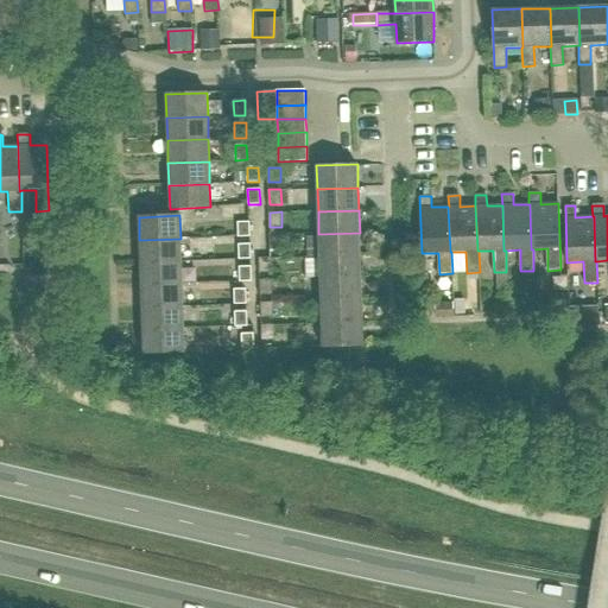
[(239,235),(249,235),(249,221),(238,221),(239,235)]
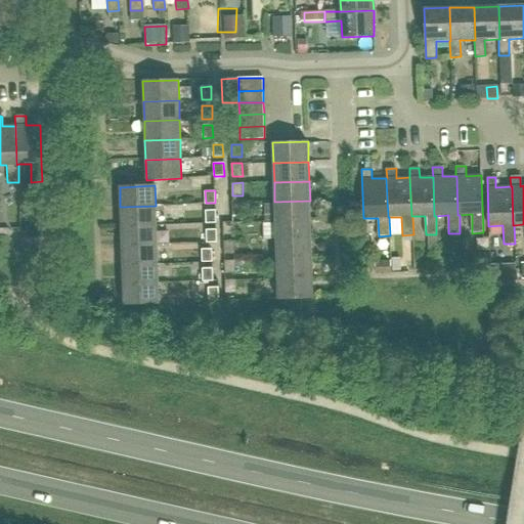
[(275,220),(310,219),(310,201),(274,202),(275,220)]
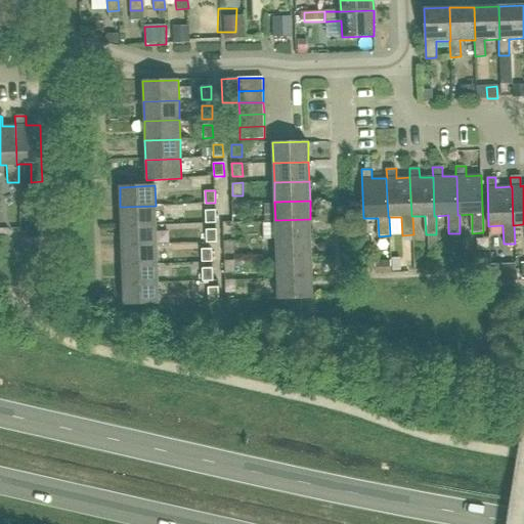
[(233,215),(244,215),(243,202),(232,202),(233,215)]
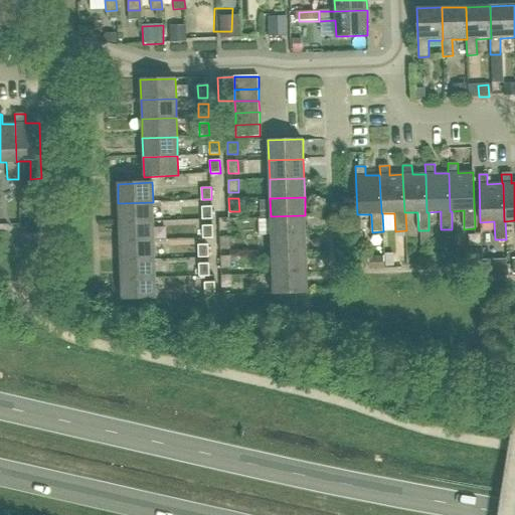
[(119,222),(154,221),(153,202),(118,203),(119,222)]
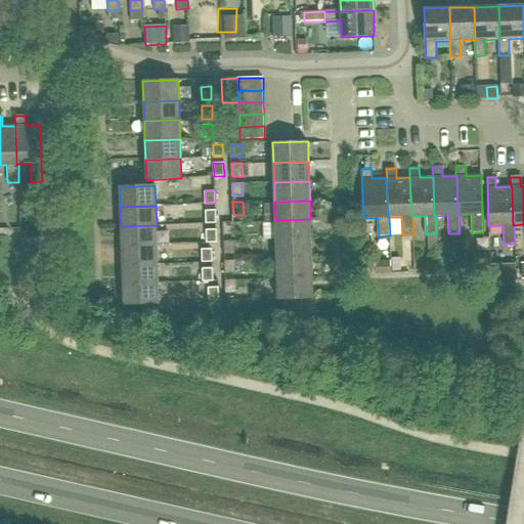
[(206,222),(216,222),(215,210),(206,210),(206,222)]
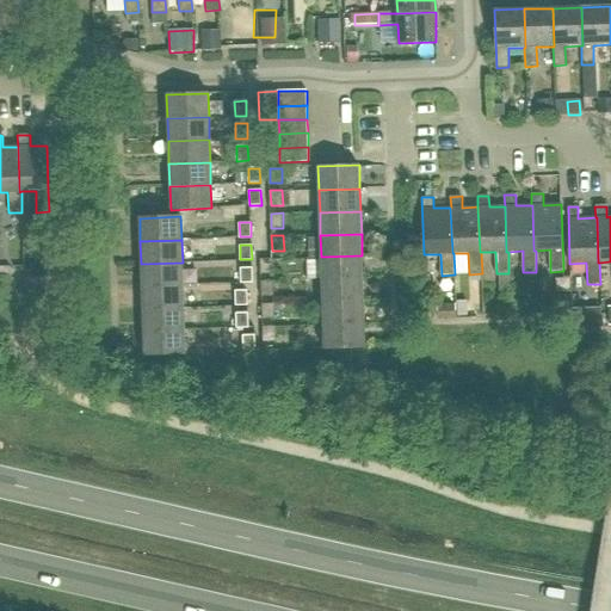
[(321,279),(363,278),(362,255),(321,257),(321,279)]
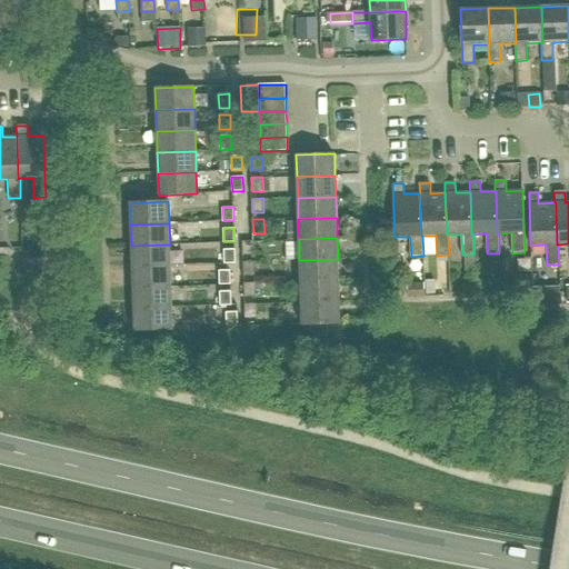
[(242,253),(253,253),(253,240),(242,240),(242,253)]
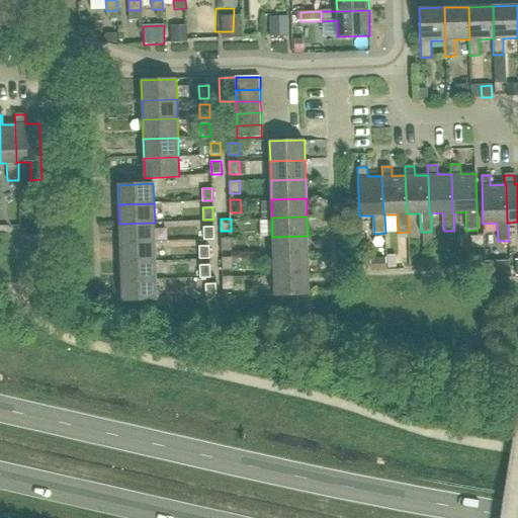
[(120,243),(155,242),(155,223),(119,224),(120,243)]
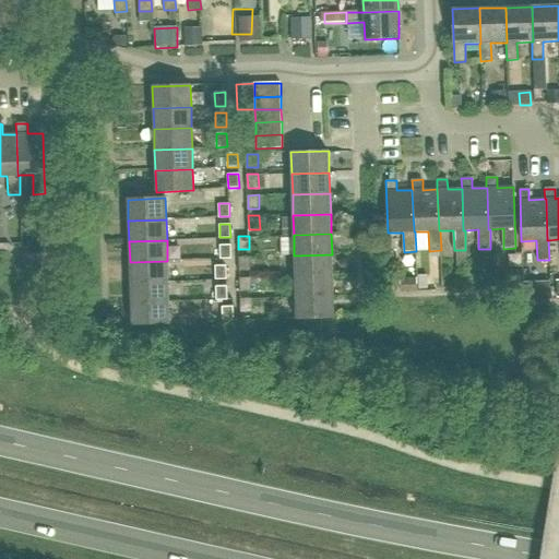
[(221,258),(226,258),(232,258),(230,244),(221,245),(221,258)]
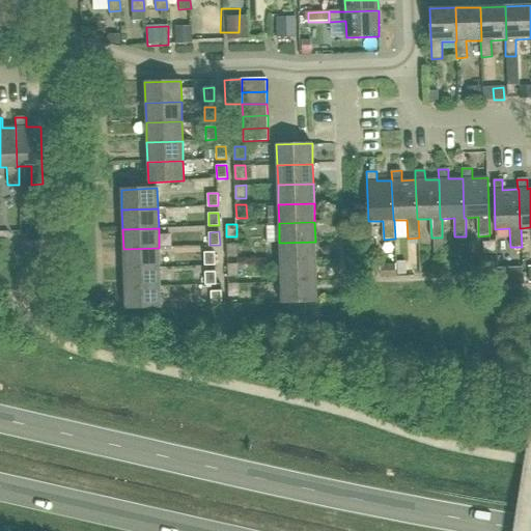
[(280,262),(315,261),(315,242),(279,243),(280,262)]
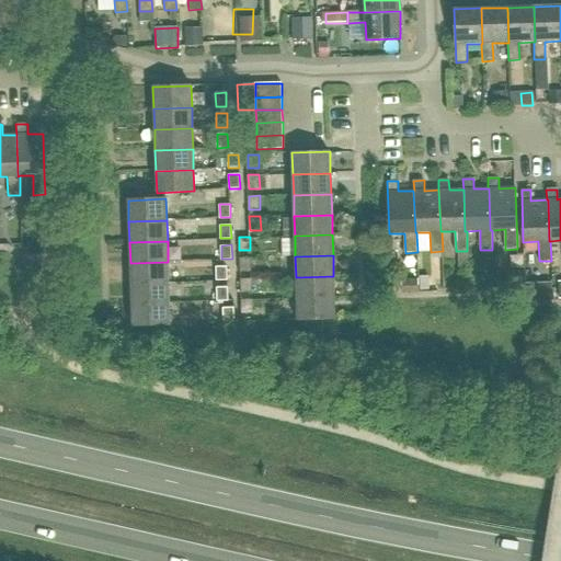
[(240,271),(251,271),(251,258),(240,258),(240,271)]
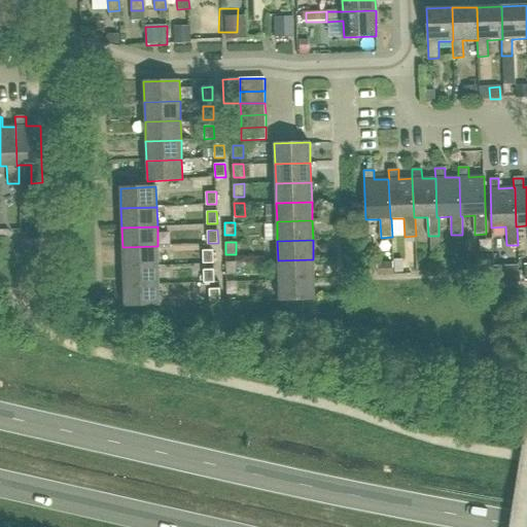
[(123,267),(159,266),(157,246),(123,247),(123,267)]
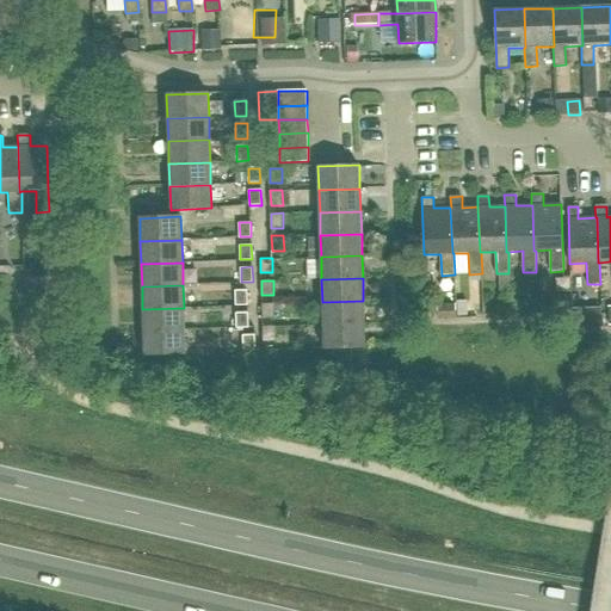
[(235,304),(247,303),(247,290),(235,290),(235,304)]
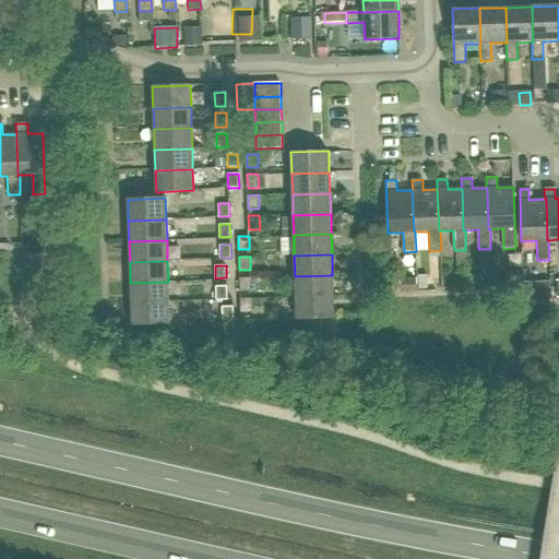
[(296,297),(333,296),(332,275),(295,276),(296,297)]
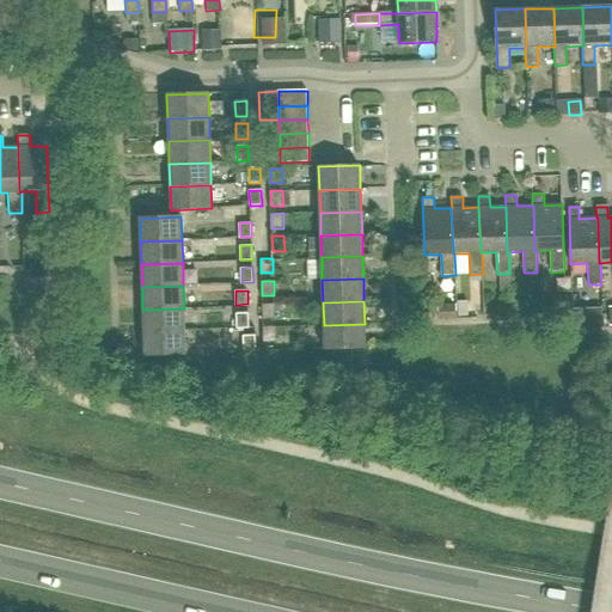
[(457,301),(457,317),(467,317),(467,301),(457,301)]
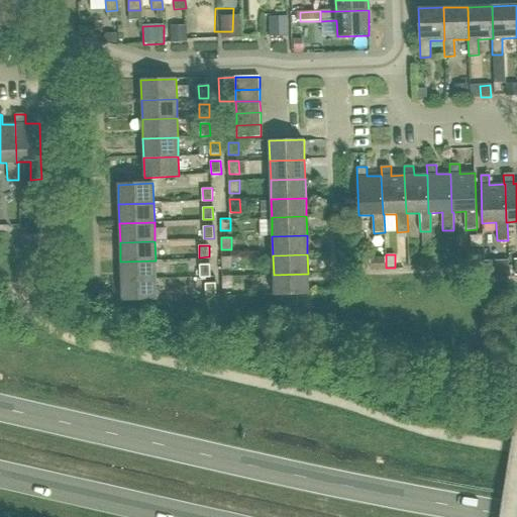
[(222,269),(231,269),(231,255),(221,256),(222,269)]
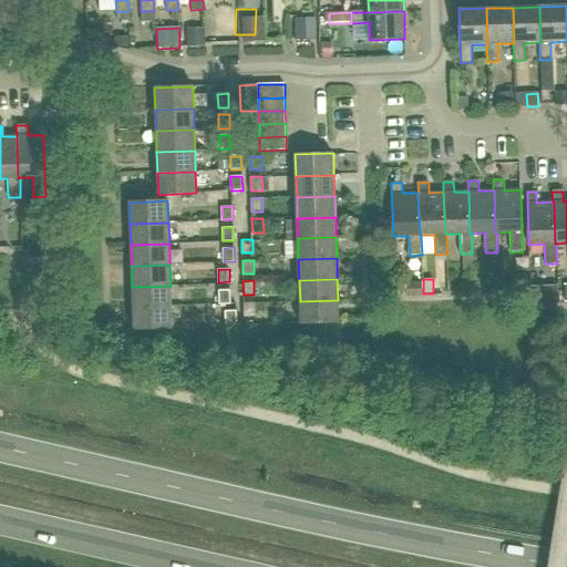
[(133,308),(171,306),(171,286),(132,287),(133,308)]
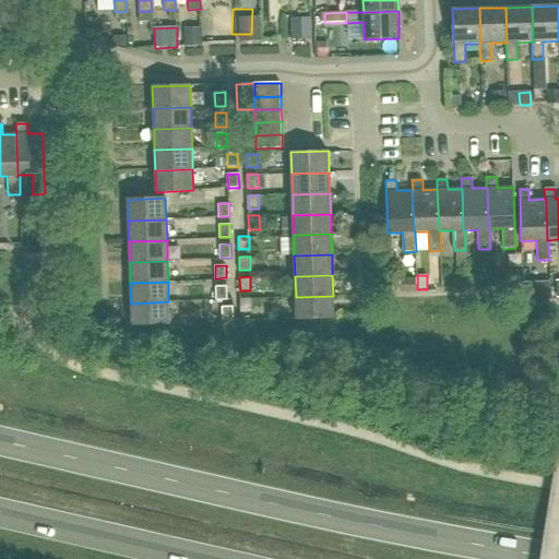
[(216,299),(227,299),(227,285),(216,286),(216,299)]
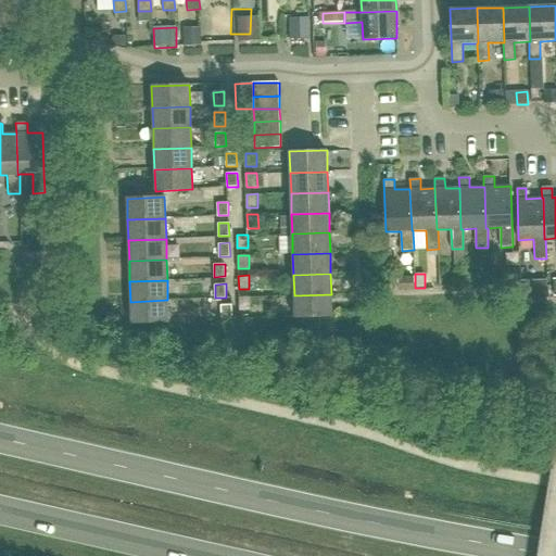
[(331,294),(294,295),(294,316),(294,317),(332,315),(331,294)]
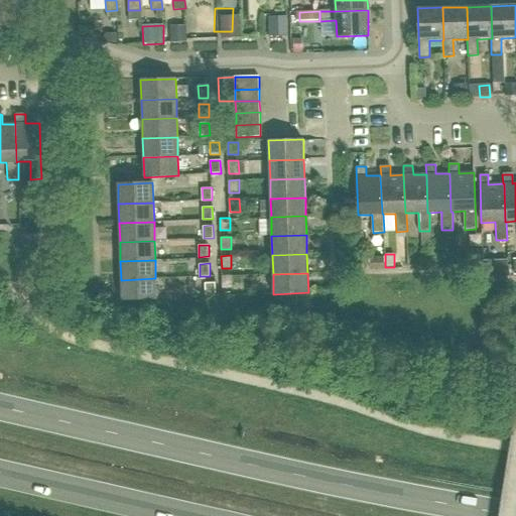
[(222,287),(232,287),(232,274),(222,275),(222,287)]
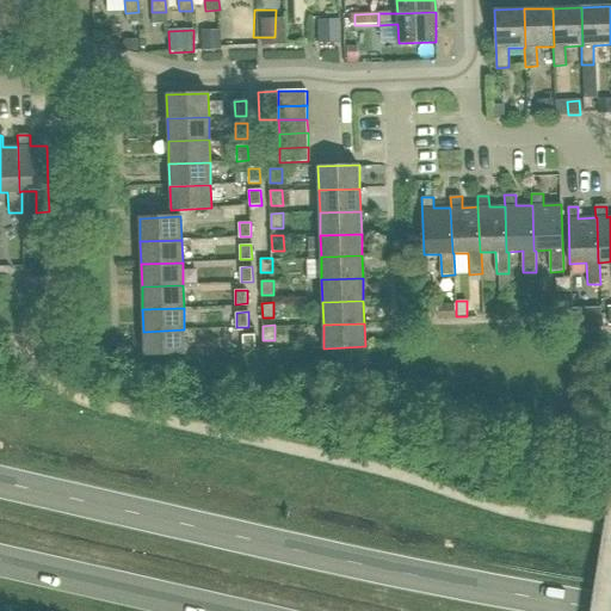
[(184,329),(143,332),(144,355),(185,353),(184,329)]
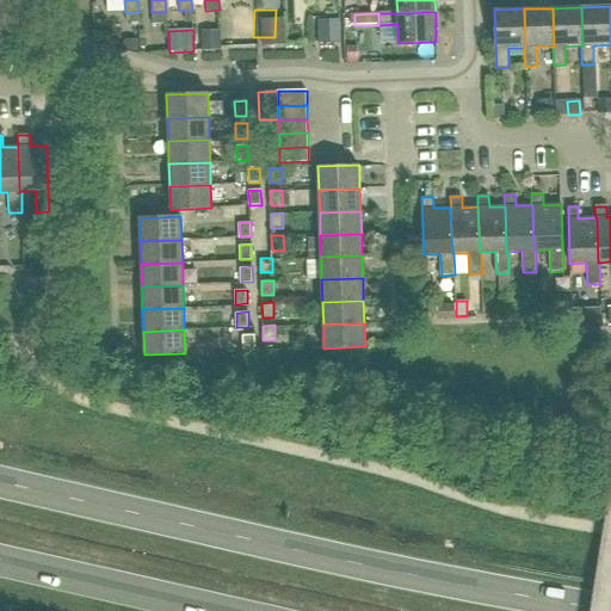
[(244,349),(254,349),(254,334),(244,334),(244,349)]
